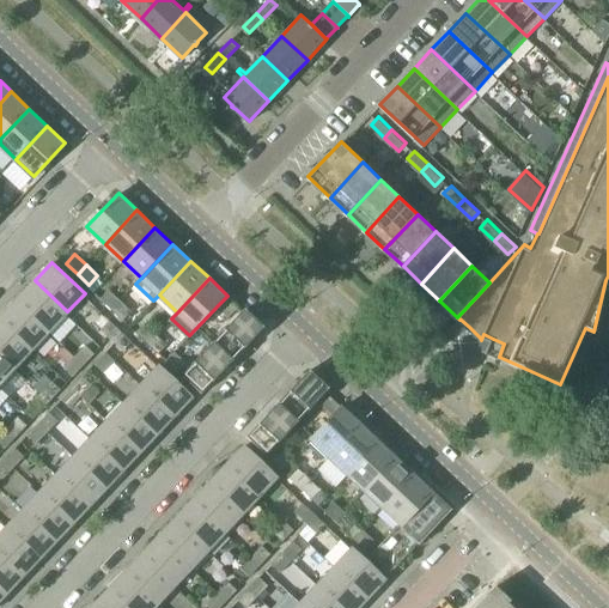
[(35,280),(18,298),(50,329),(67,311),(35,280)]
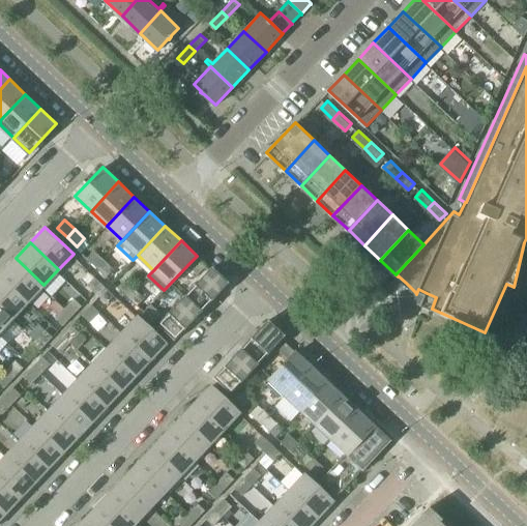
[(88,257),(97,266),(105,258),(95,249),(88,257)]
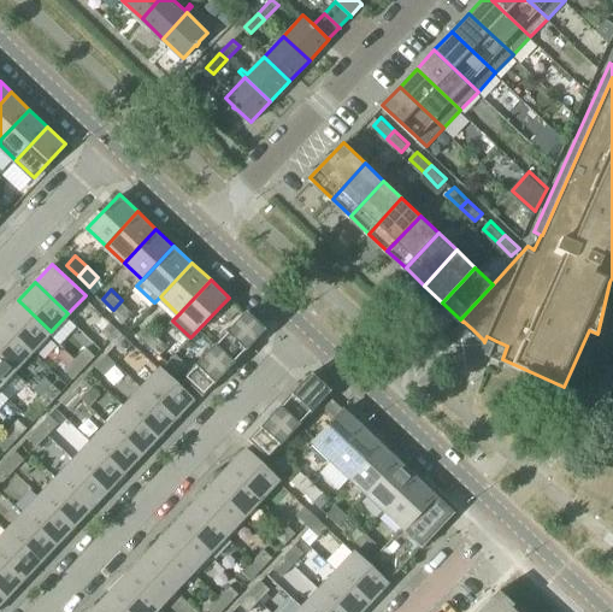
[(229,298),(220,306),(231,317),(240,309),(229,298)]
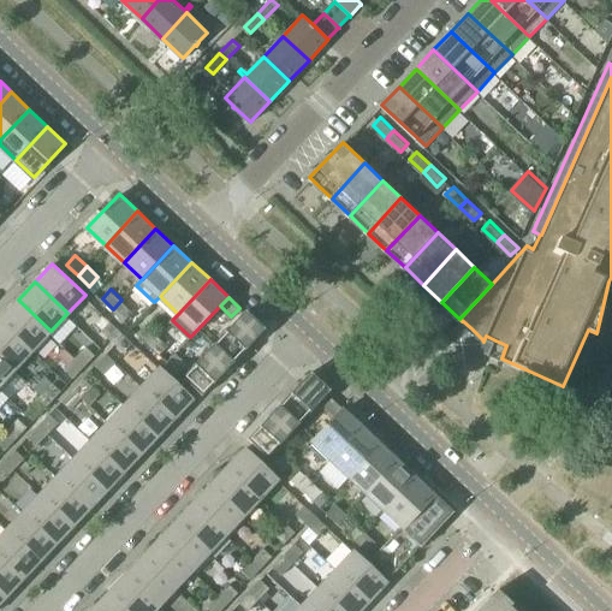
[(18,300),(0,318),(34,349),(51,331),(18,300)]
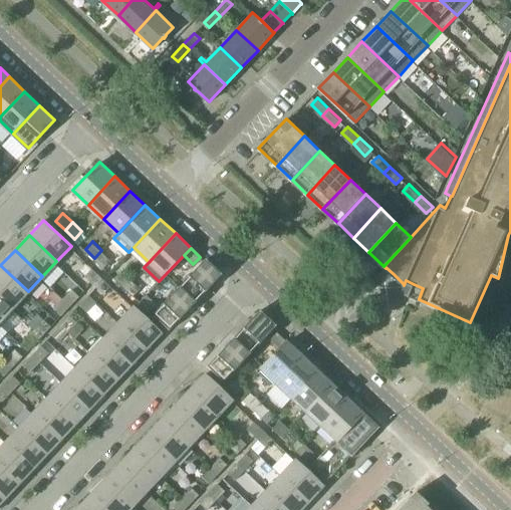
[(101,250),(94,258),(104,267),(111,260),(101,250)]
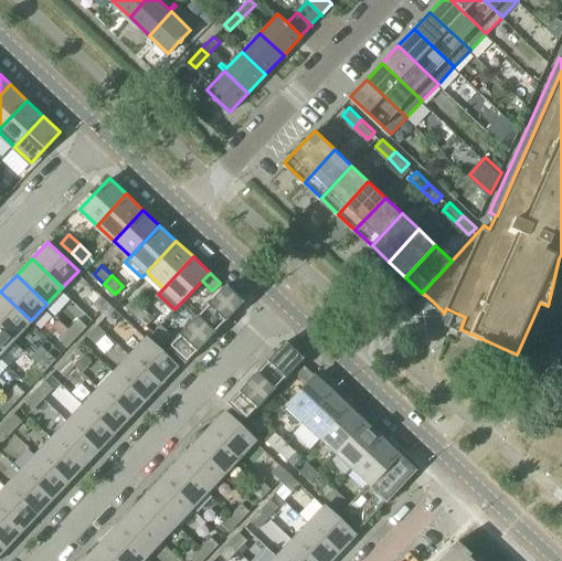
[(226,284),(198,314),(216,331),(245,300),(226,284)]
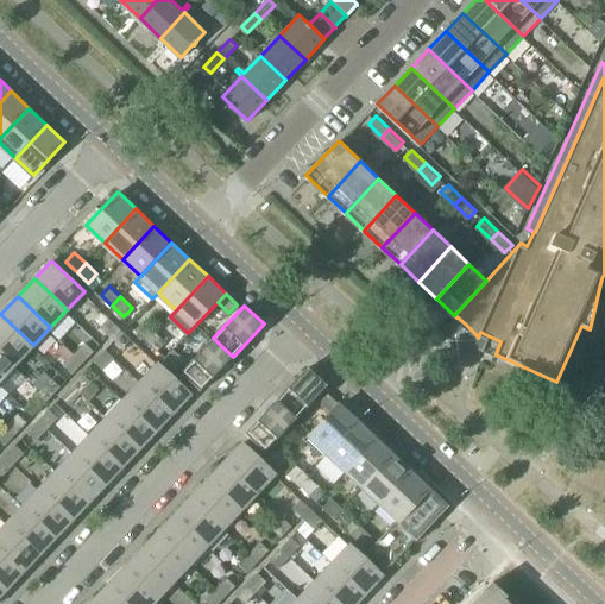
[(0,314),(0,347),(16,363),(33,345),(0,314)]
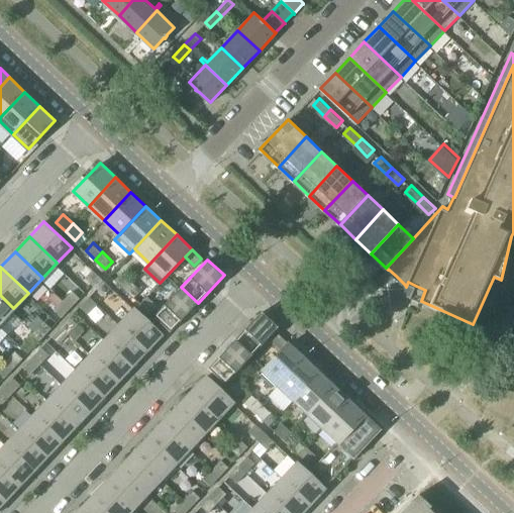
[(87,277),(96,285),(103,278),(94,269),(87,277)]
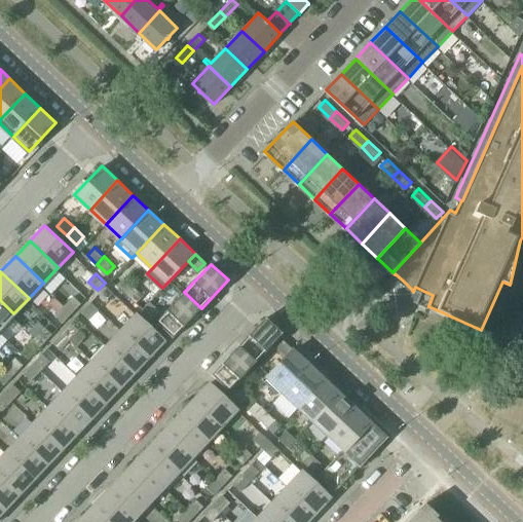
[(117,284),(127,293),(135,285),(124,275),(117,284)]
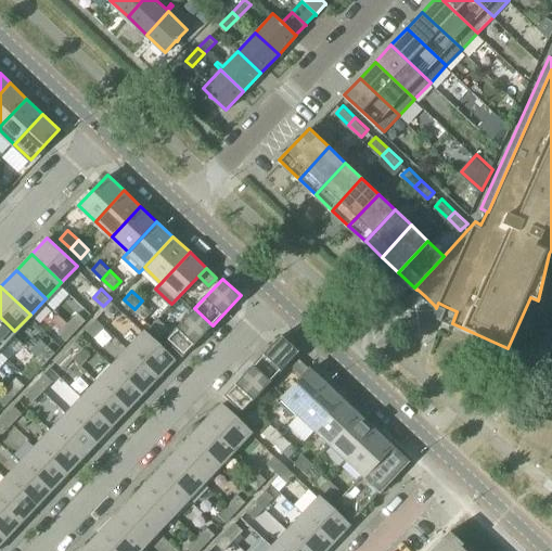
[(111,298),(103,306),(113,316),(120,308),(111,298)]
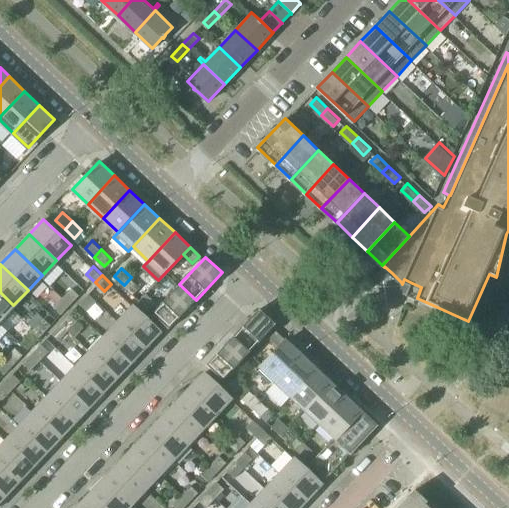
[(131,277),(124,285),(133,294),(140,286),(131,277)]
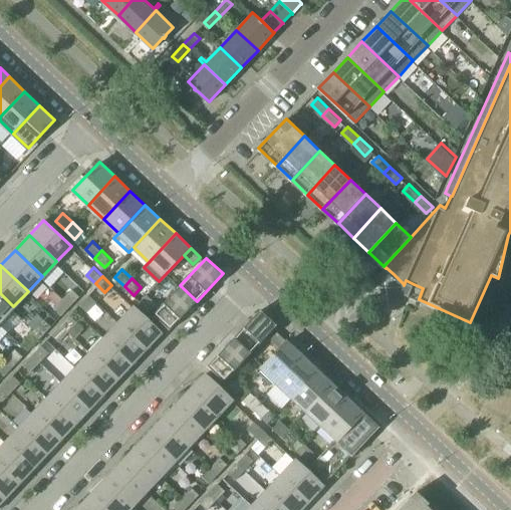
[(406,280),(404,285),(401,291),(409,295),(414,284),(406,280)]
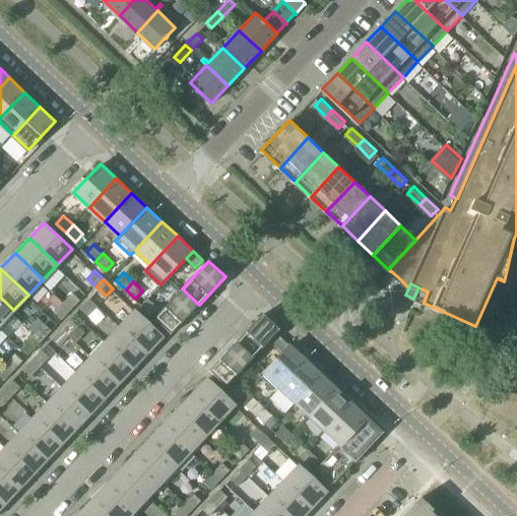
[(199,305),(182,288),(155,317),(172,333),(199,305)]
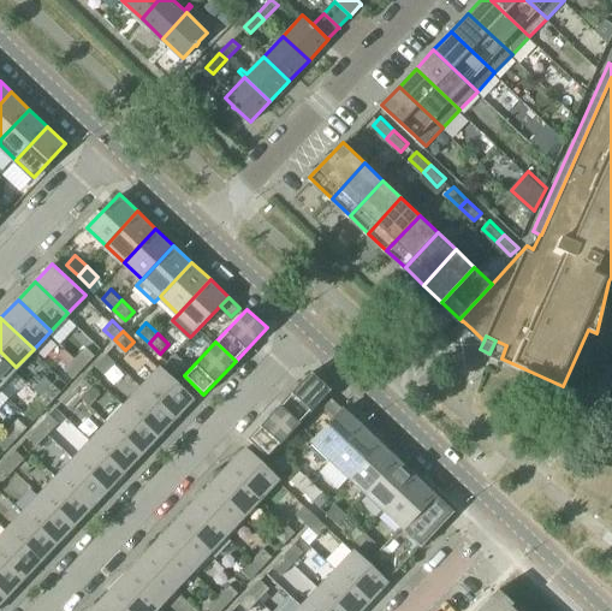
[(88,345),(77,356),(85,365),(96,354),(88,345)]
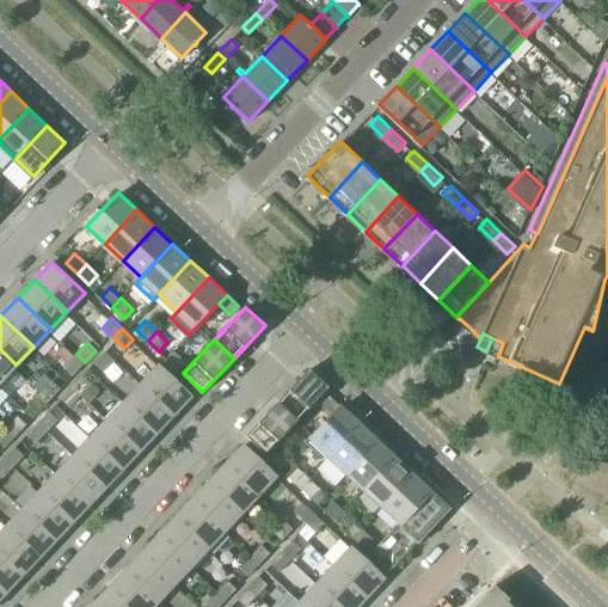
[(0,349),(0,380),(16,365),(0,349)]
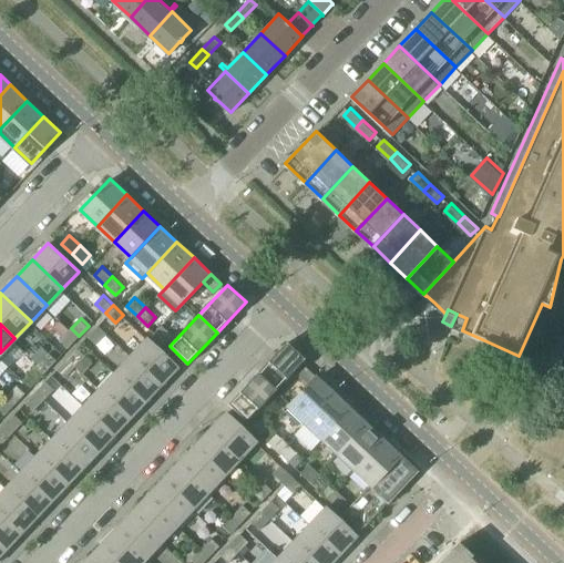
[(154,331),(165,341),(173,334),(162,324),(154,331)]
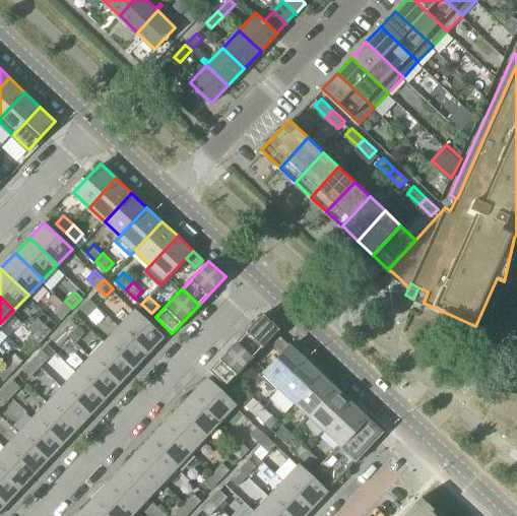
[(91,298),(82,307),(89,314),(99,305),(91,298)]
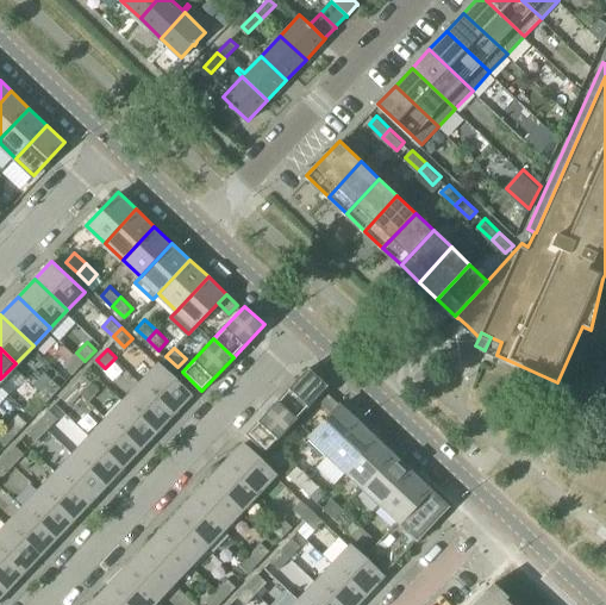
[(85,361),(76,353),(66,365),(74,373),(85,361)]
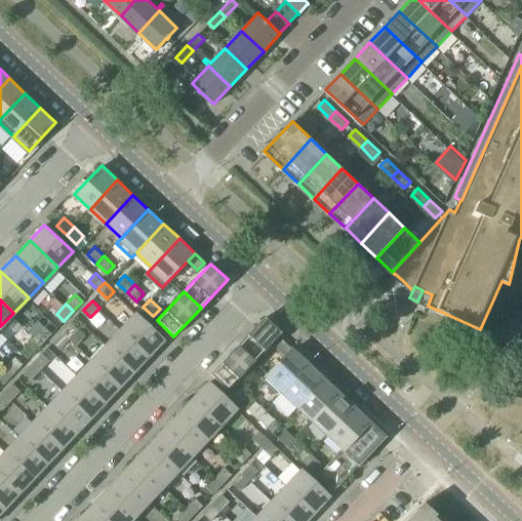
[(136,312),(122,327),(151,355),(165,339),(136,312)]
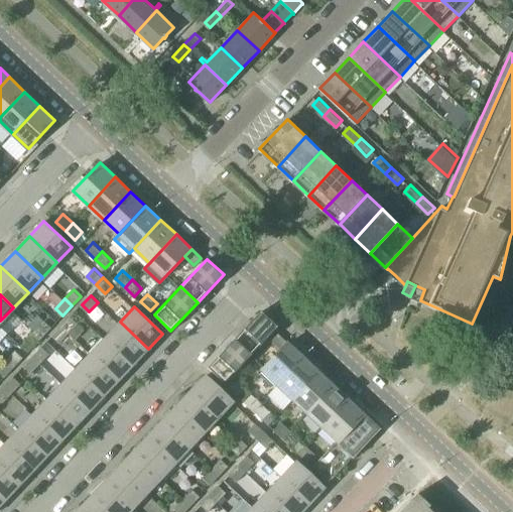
[(261,310),(235,339),(252,354),(278,326),(261,310)]
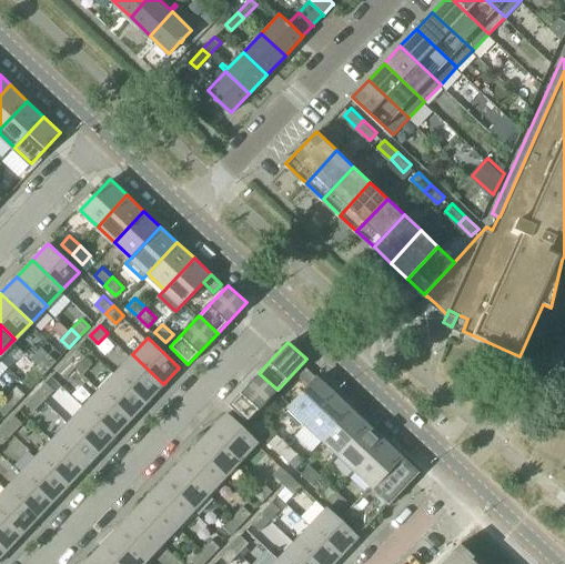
[(39,362),(49,352),(43,345),(33,356),(39,362)]
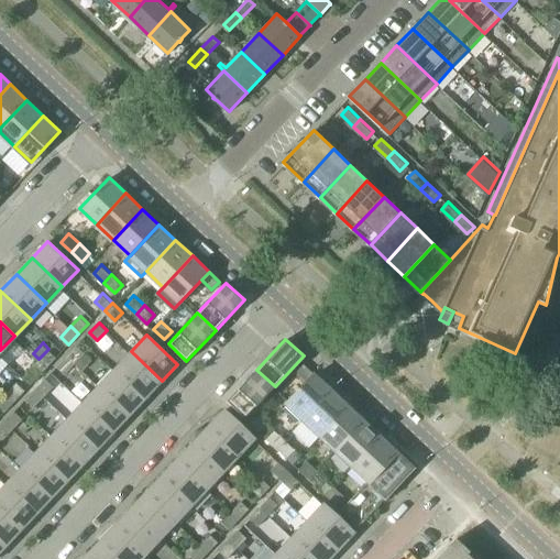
[(77,344),(68,354),(76,362),(86,352),(77,344)]
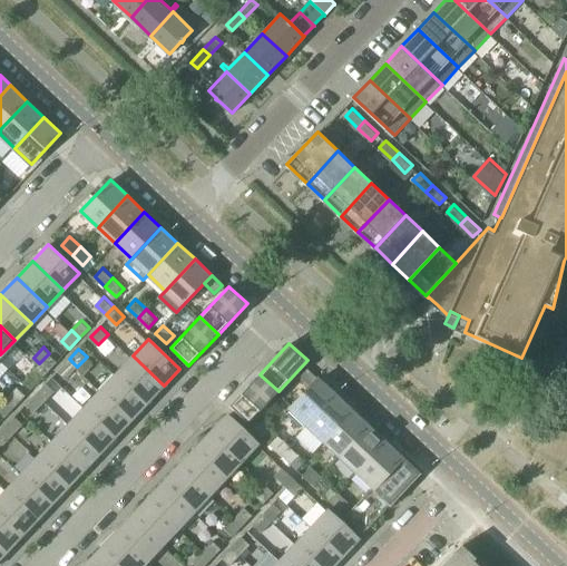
[(49,353),(39,363),(48,371),(58,361),(49,353)]
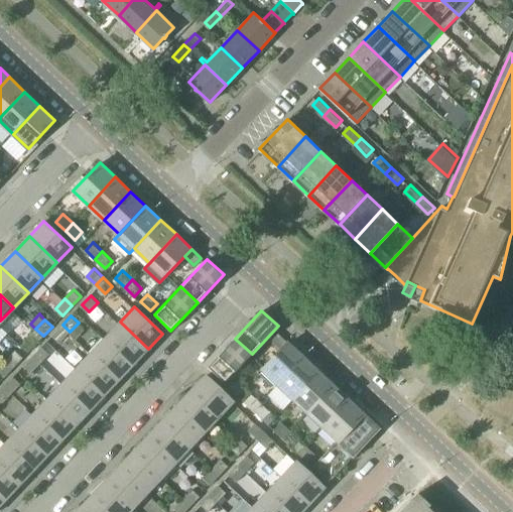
[(120,322),(106,337),(134,364),(148,349),(120,322)]
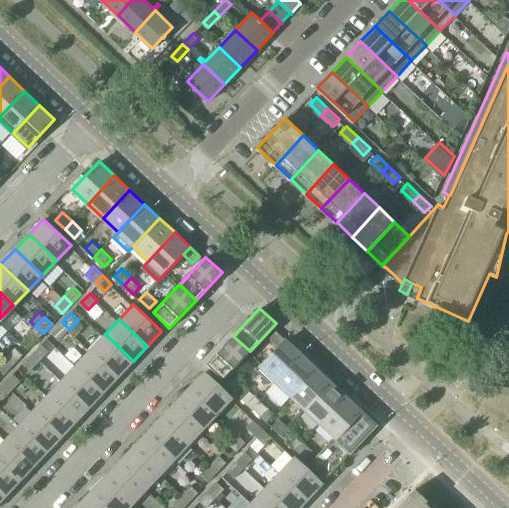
[(69,329),(62,322),(53,332),(60,339),(69,329)]
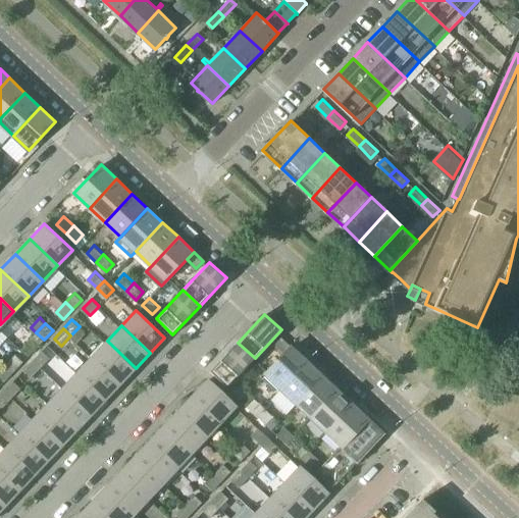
[(44,340),(36,332),(28,342),(35,349),(44,340)]
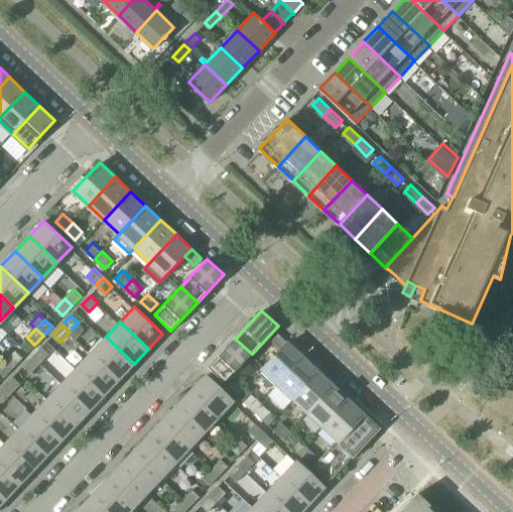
[(279,332),(272,340),(282,349),(289,341),(279,332)]
